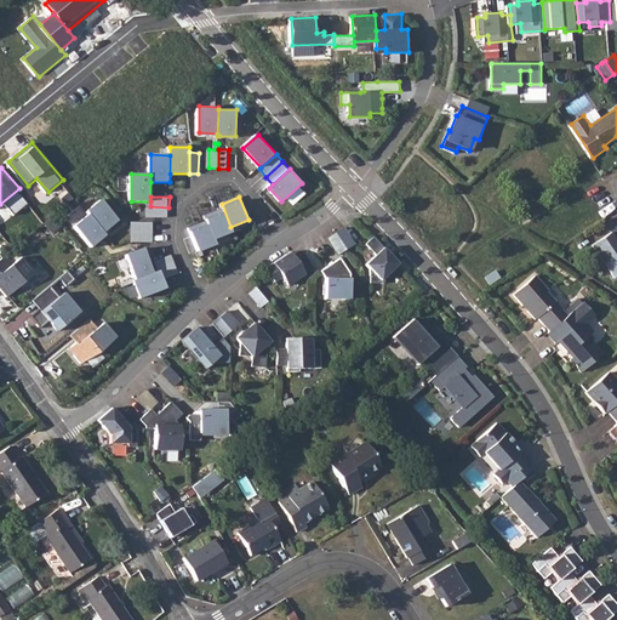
[(91,214),(106,232),(120,220),(103,199),(89,211),(91,214)]
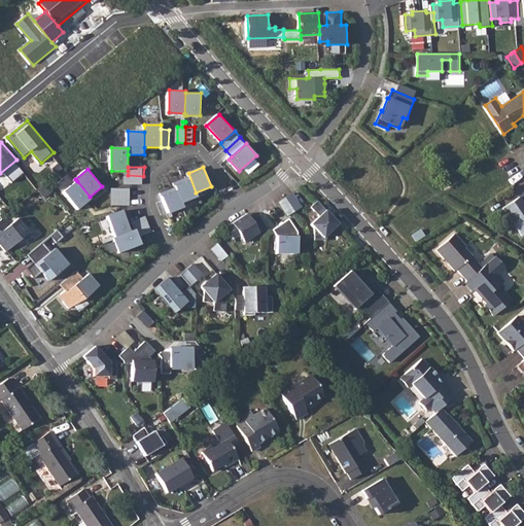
[(143,176),(128,175),(126,175),(126,184),(143,184),(143,176)]
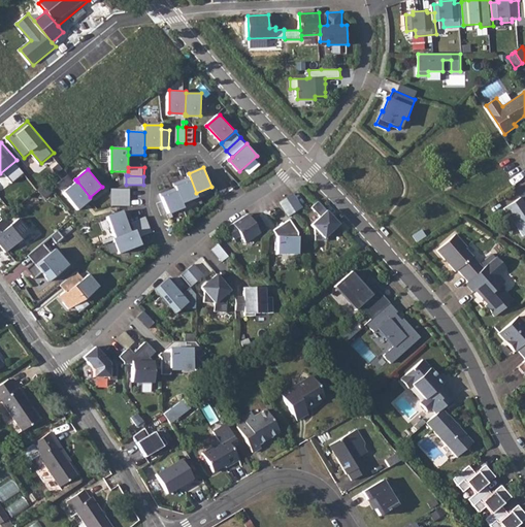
[(196,193),(190,177),(175,184),(176,188),(183,203),(198,197),(196,193)]
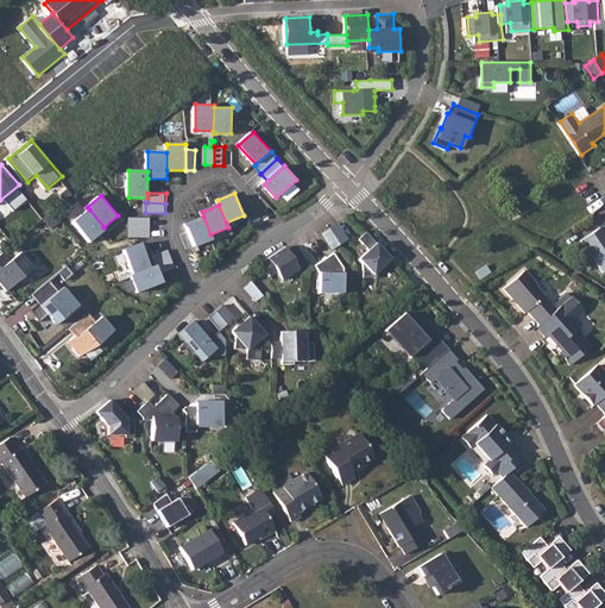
[(90,242),(105,230),(104,227),(89,210),(74,221),(90,242)]
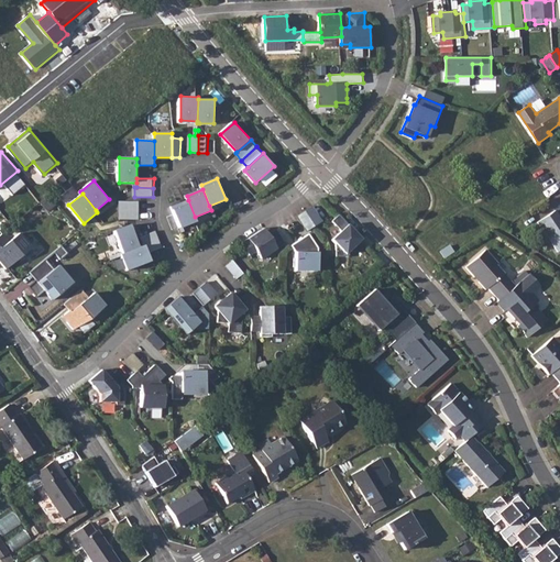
[(197,221),(188,200),(173,207),(180,228),(197,221)]
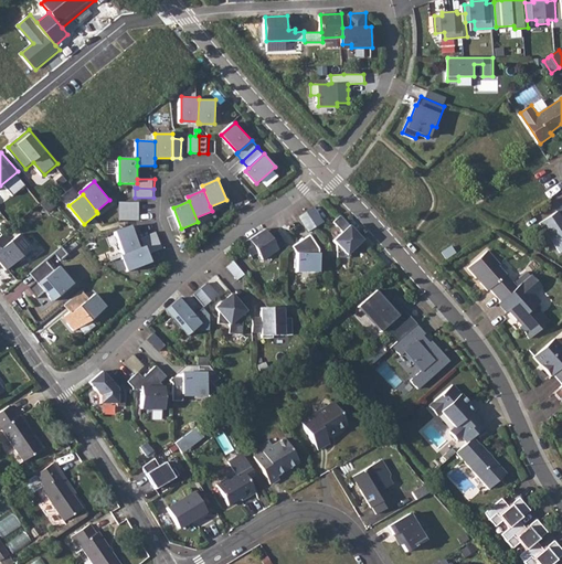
[(120,211),(140,211),(140,202),(120,202),(120,211)]
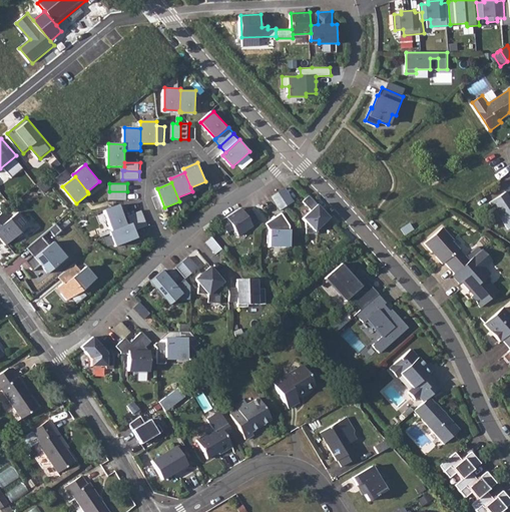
[(290,186),(275,194),(281,209),(297,201),(290,186)]
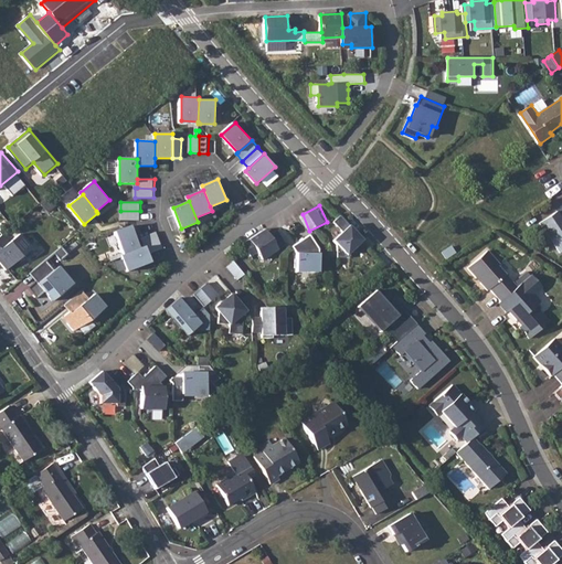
[(561,211),(560,209),(542,221),(561,249),(561,211)]
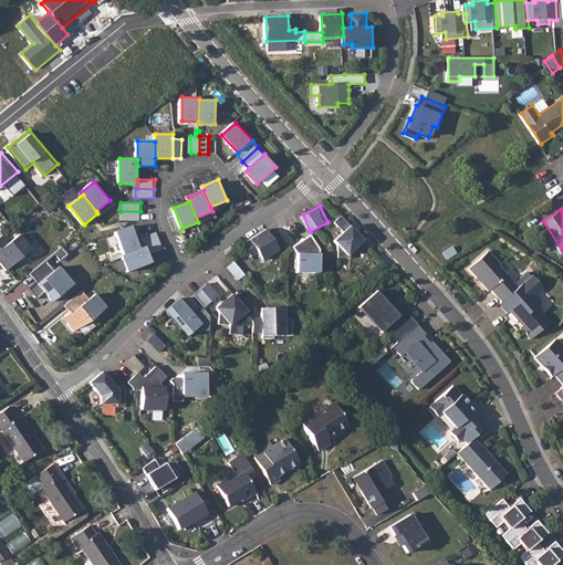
[(121,220),(141,220),(141,211),(121,211),(121,220)]
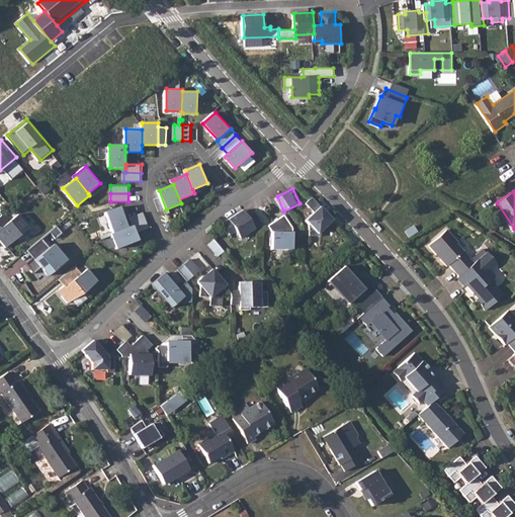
[(318,201),(314,196),(307,203),(315,211),(307,220),(310,224),(310,236),(323,236),(323,231),(334,220),(318,201)]
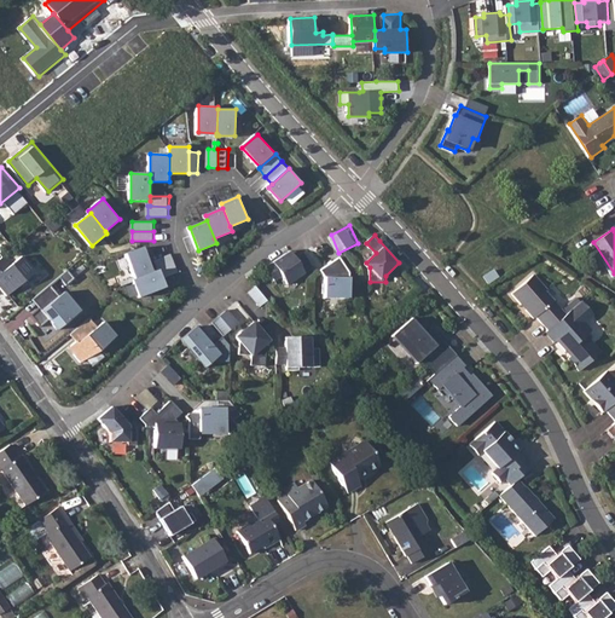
[(154,271),(144,247),(127,254),(135,277),(137,278),(154,271)]
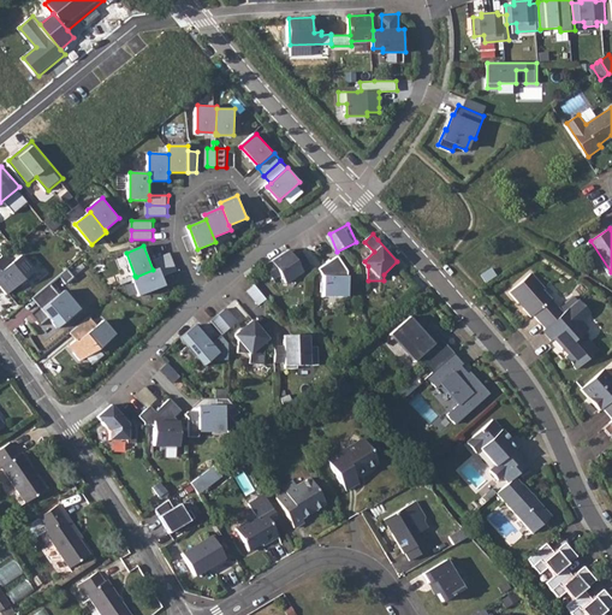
[(296,255),(291,248),(266,265),(275,278),(283,275),(289,283),(314,265),(304,250),(296,255)]
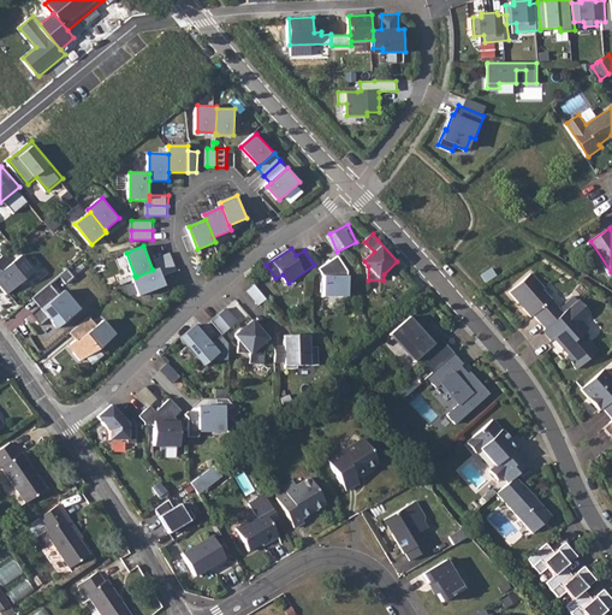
[(0,279),(10,291),(39,270),(25,252),(13,261),(7,254),(0,259),(0,279)]
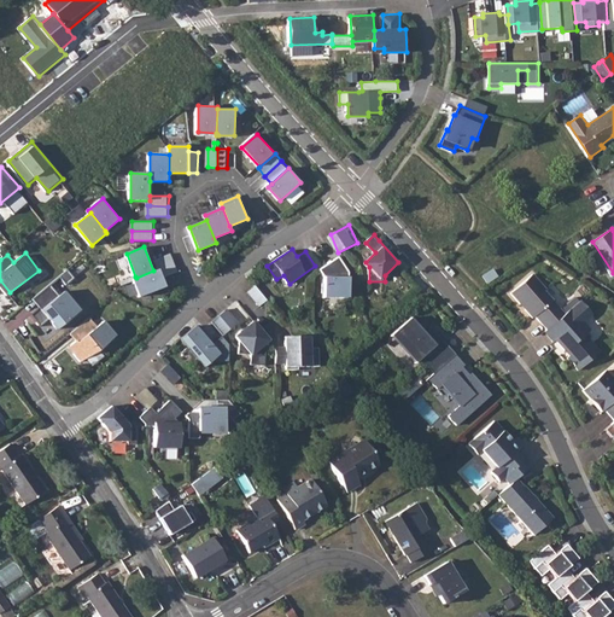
[(175,263),(171,254),(155,260),(158,269),(175,263)]
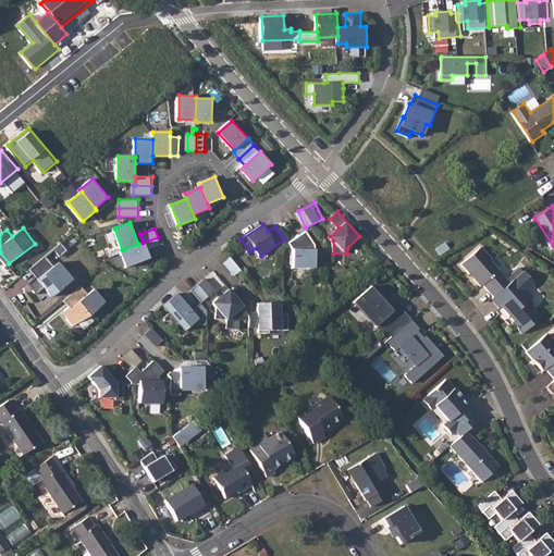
[(316,268),(316,245),(306,232),(296,237),(288,243),(294,249),(293,268),(316,268)]
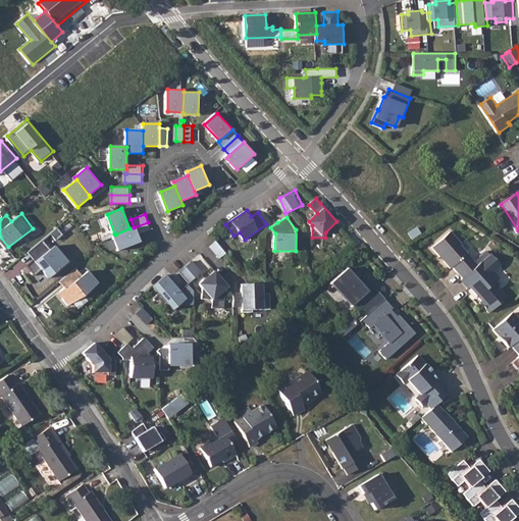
[(151,228),(148,222),(134,227),(137,233),(151,228)]
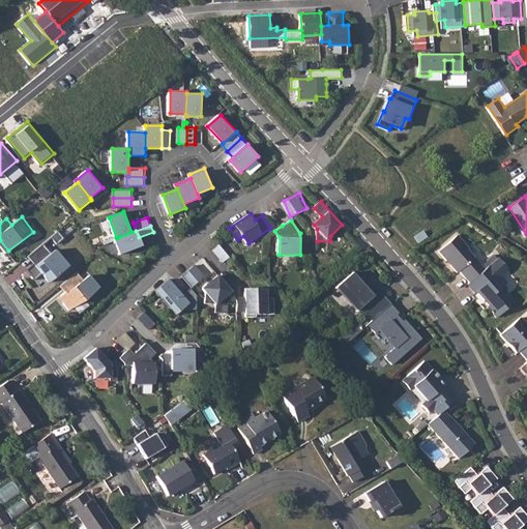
[(59,231),(52,237),(58,243),(64,238),(59,231)]
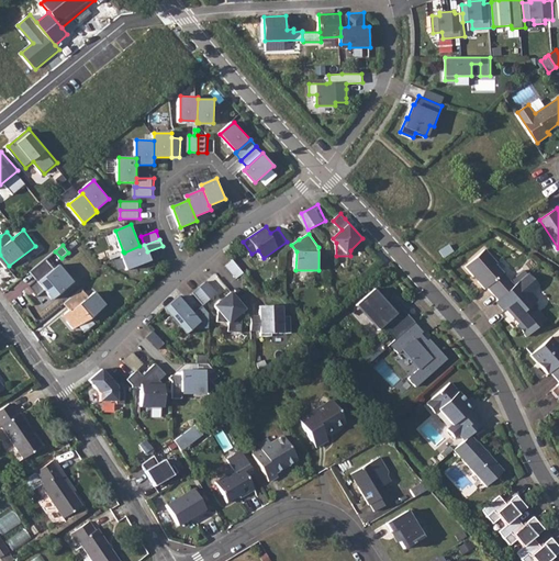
[(121,251),(127,268),(149,259),(147,251),(144,245),(140,246),(124,253),(123,251),(121,251)]
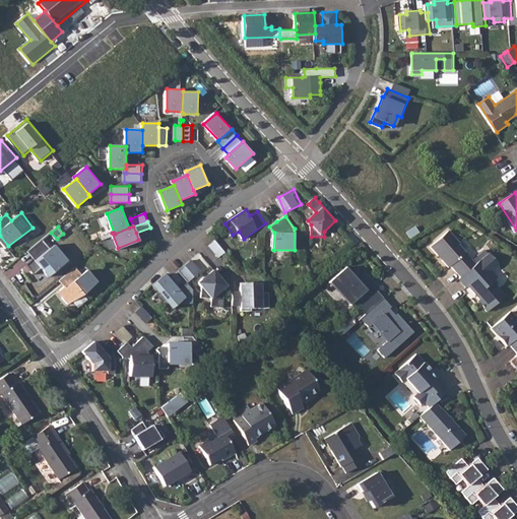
[(417,226),(409,232),(413,237),(422,232),(417,226)]
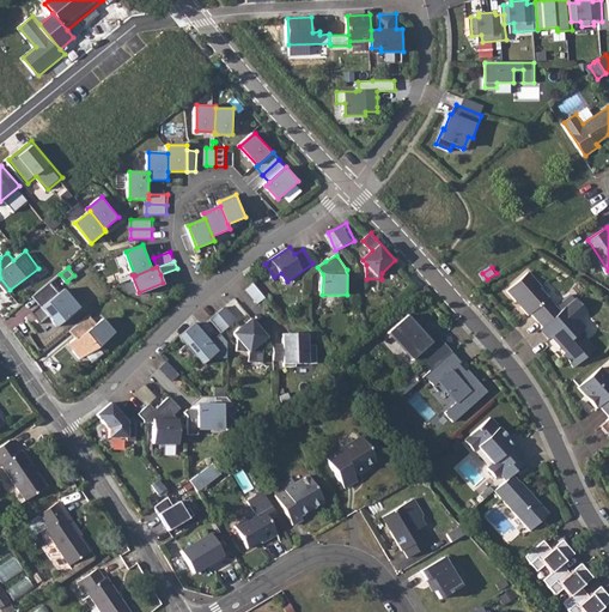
[(547,325),(565,310),(543,286),(546,284),(533,270),(511,289),(521,300),(523,297),(525,301),(525,304),(533,313),(535,311),(547,325)]
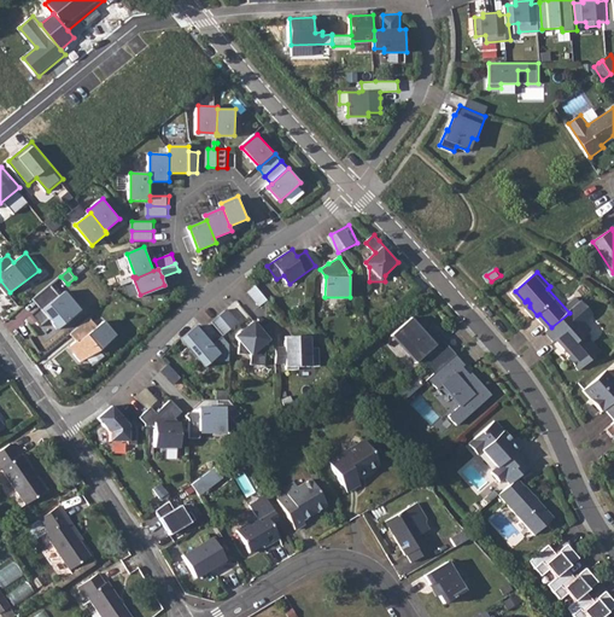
[(51,284),(37,295),(47,306),(33,318),(41,326),(50,319),(58,329),(81,310),(65,291),(59,295),(51,284)]
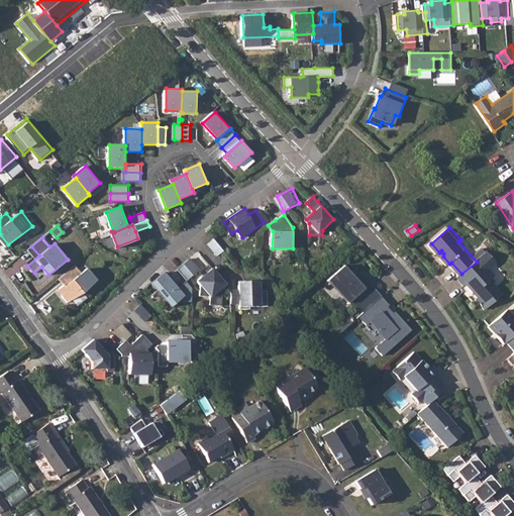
[(225,250),(218,242),(214,238),(208,243),(218,256),(225,250)]
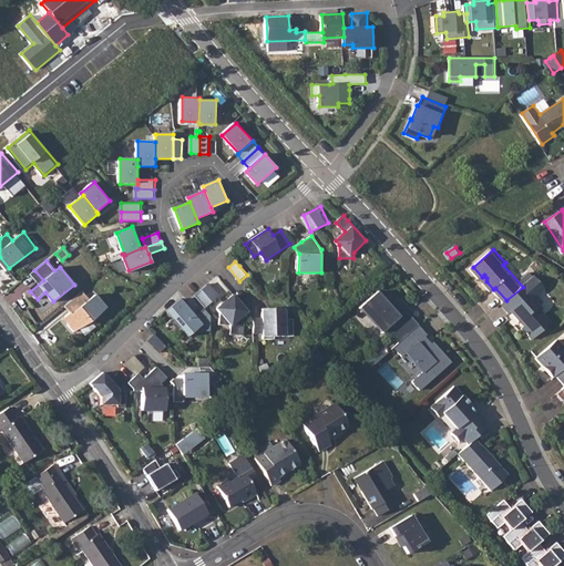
[(43,280),(34,270),(31,274),(38,281),(29,288),(30,291),(43,280)]
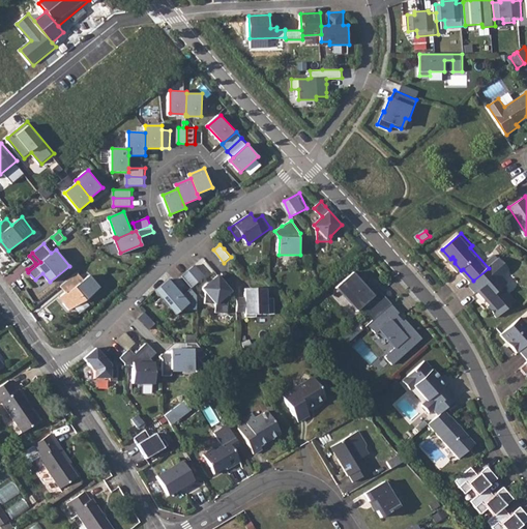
[(511,267),(501,256),(489,268),(473,281),(471,283),(479,291),(480,290),(489,298),(490,297),(493,299),(493,303),(491,304),(500,316),(518,300),(505,285),(509,282),(504,274),(511,267)]
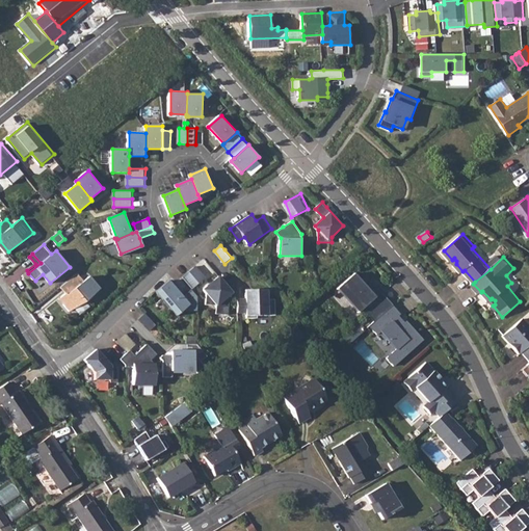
[(197,265),(191,270),(202,282),(208,276),(197,265)]
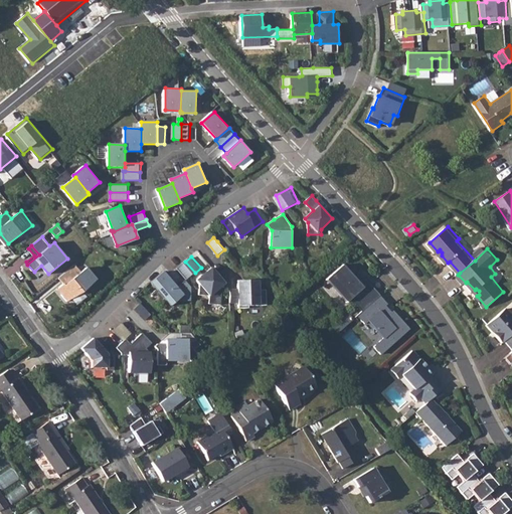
[(188,279),(195,273),(185,262),(178,267),(188,279)]
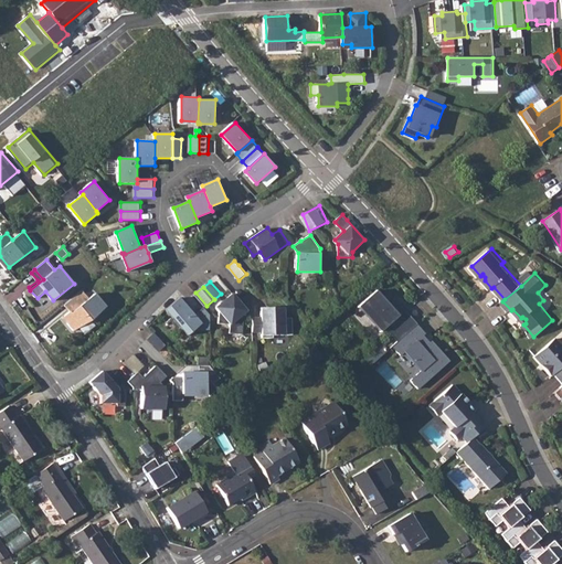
[(83,290),(65,305),(71,311),(66,316),(71,321),(69,322),(75,330),(89,318),(92,320),(106,306),(96,294),(89,298),(83,290)]
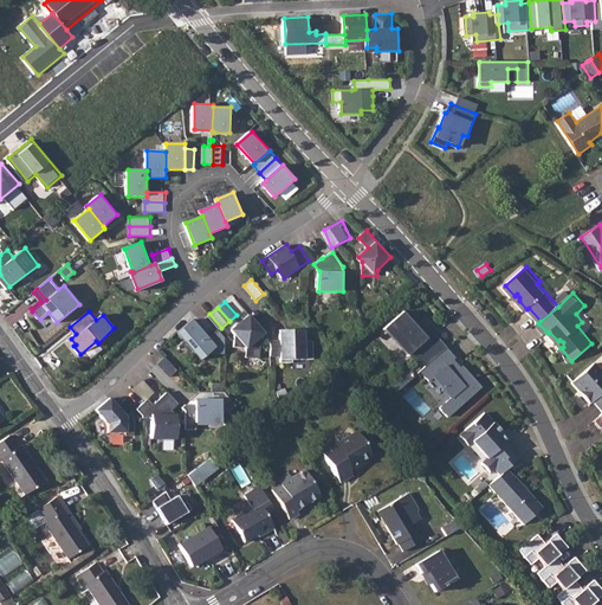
[(420,347),(433,361),(447,348),(427,327),(420,333),(416,327),(403,313),(386,328),(409,355),(413,353),(420,347)]
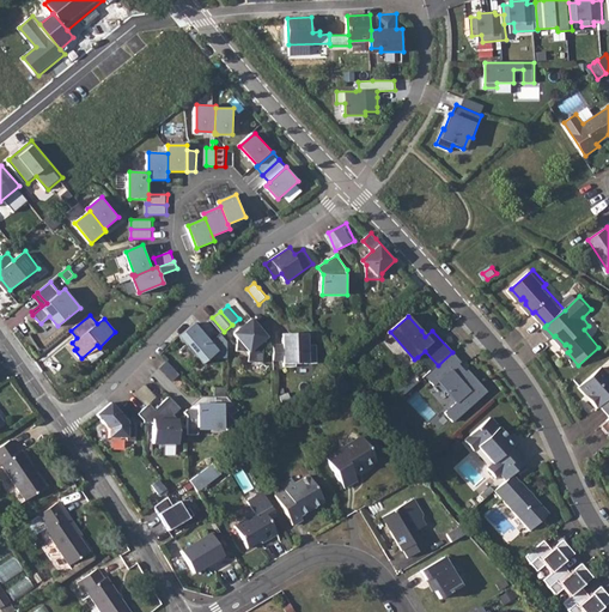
[(254,317),(235,333),(238,338),(237,351),(250,351),(249,361),(263,363),(265,346),(262,341),(268,337),(254,317)]
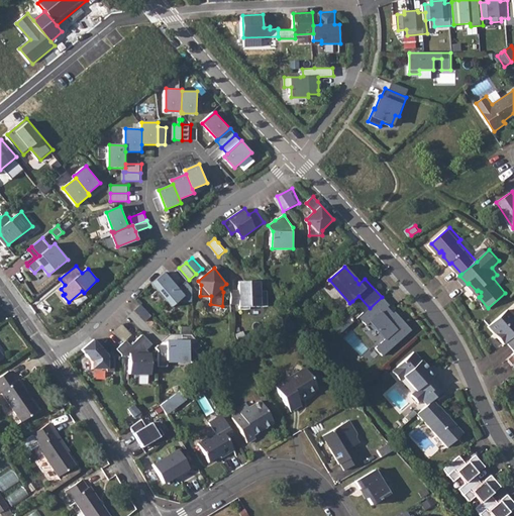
[(186,295),(166,272),(160,277),(153,282),(173,306),(186,295)]
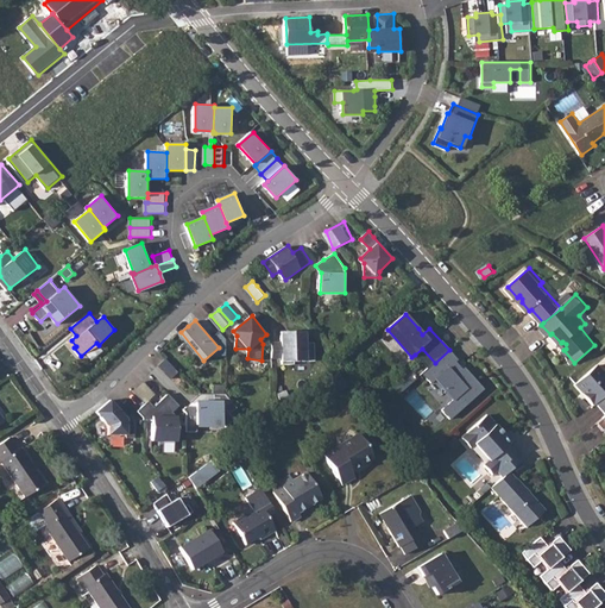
[(418,328),(422,334),(429,328),(426,323),(418,328)]
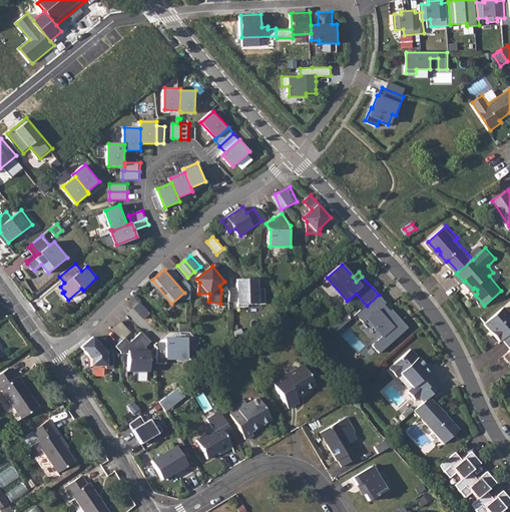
[(238,288),(229,289),(230,301),(238,301),(238,307),(248,306),(248,304),(266,304),(266,288),(259,288),(258,278),(237,279),(238,288)]
